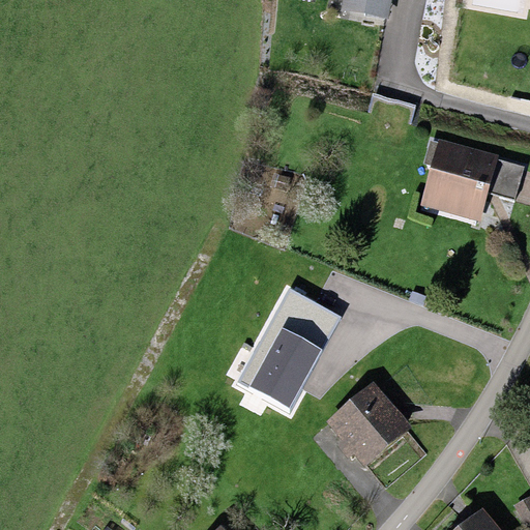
[(344,0),(343,8),(386,17),(389,0),(344,0)]
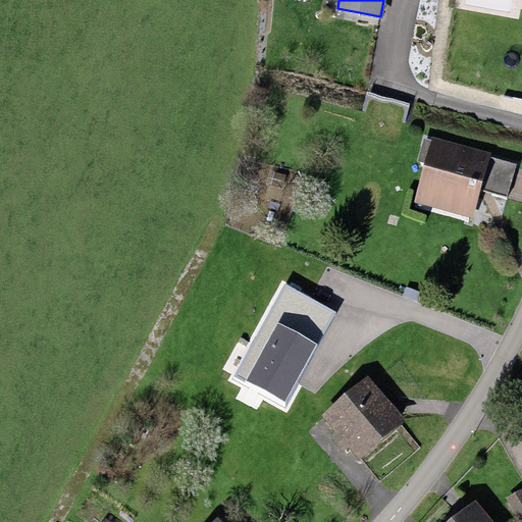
[(431,141),(413,206),(471,223),(481,191),(490,157),(431,141)]
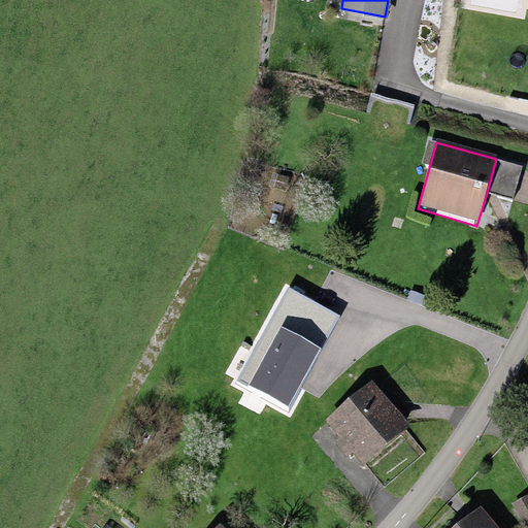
[(496,159),(487,193),(512,200),(521,166),(496,159)]
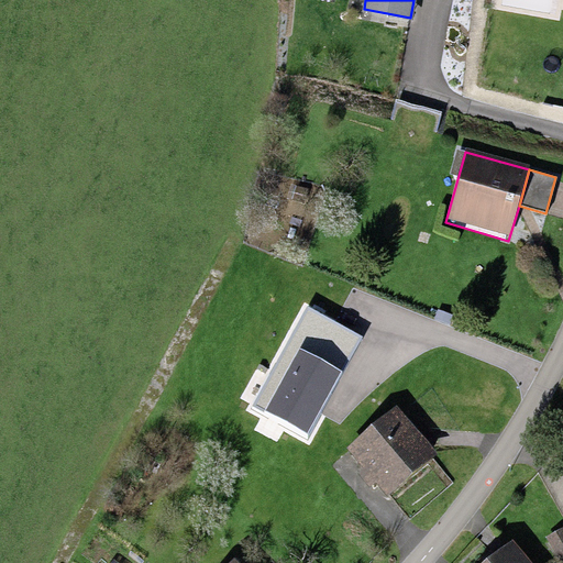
[(253,406),(307,435),(361,334),(307,305),(253,406)]
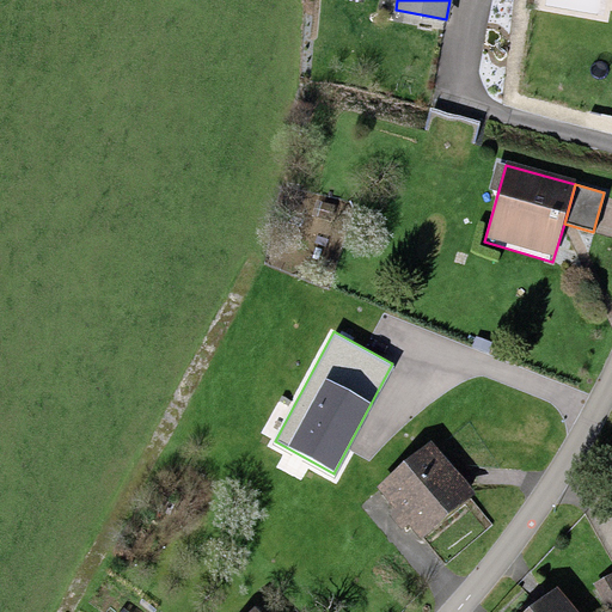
[(428,444),(378,487),(422,538),(472,494),(428,444)]
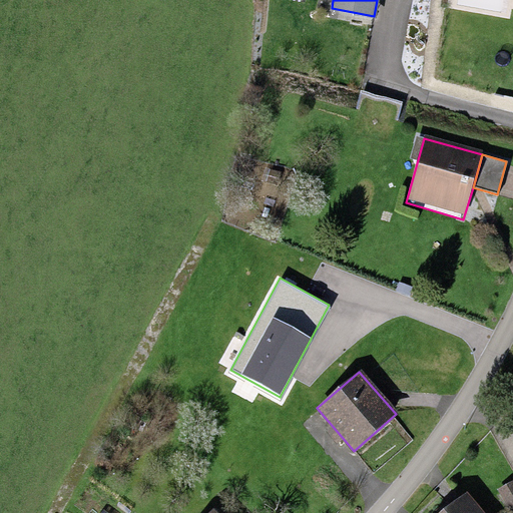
[(512,512),(512,488),(500,496),(509,512),(512,512)]
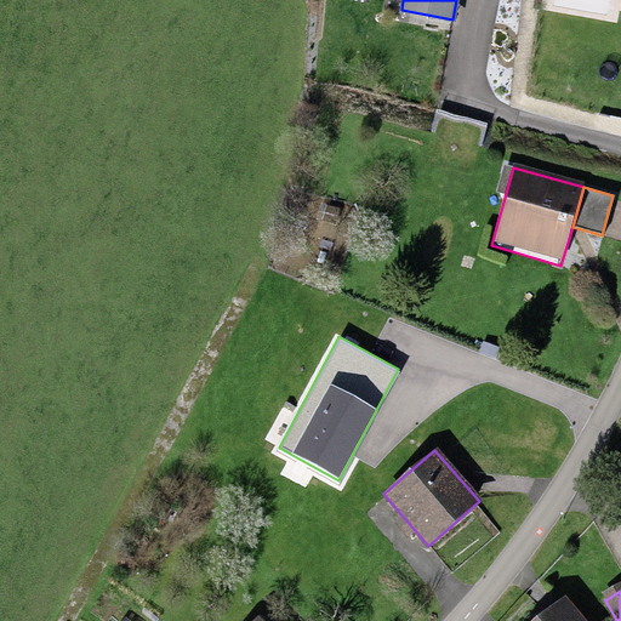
[(574,620),(564,608),(546,620),(574,620)]
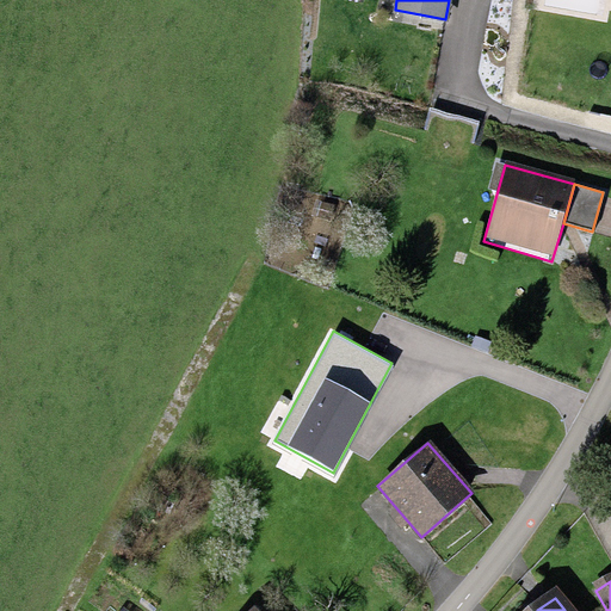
All buildings are outlined.
